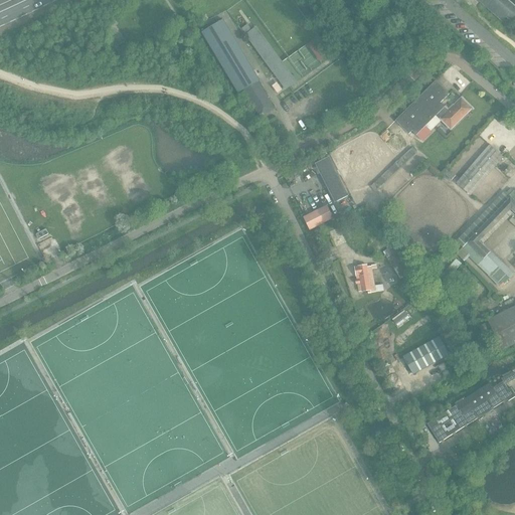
[(514,11),(502,0),(473,0),(505,28),(514,17),(514,11)]
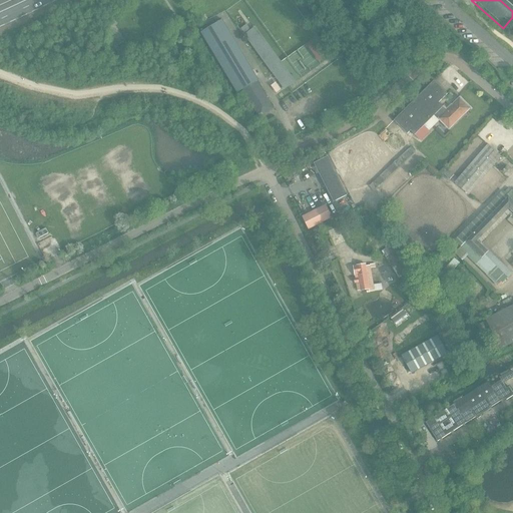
[(242,90),(257,82),(259,81),(222,20),(200,33),(237,93),(242,90)]
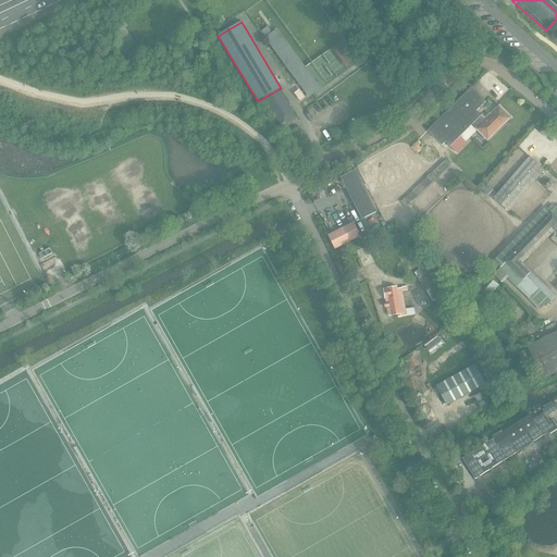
[(265,37),(272,33),(268,27),(261,32),(265,37)]
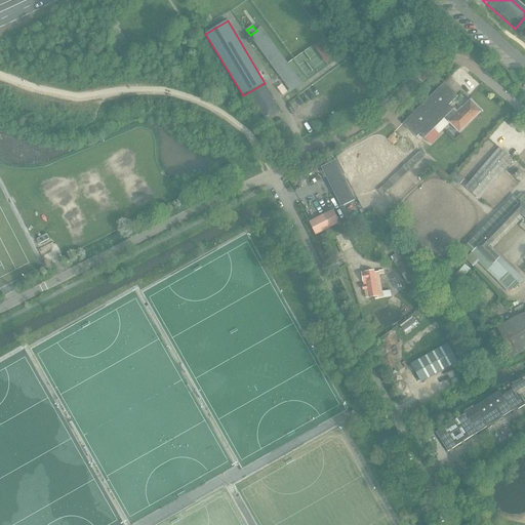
[(291,92),(301,85),(260,28),(256,31),(250,35),(249,36),(291,92)]
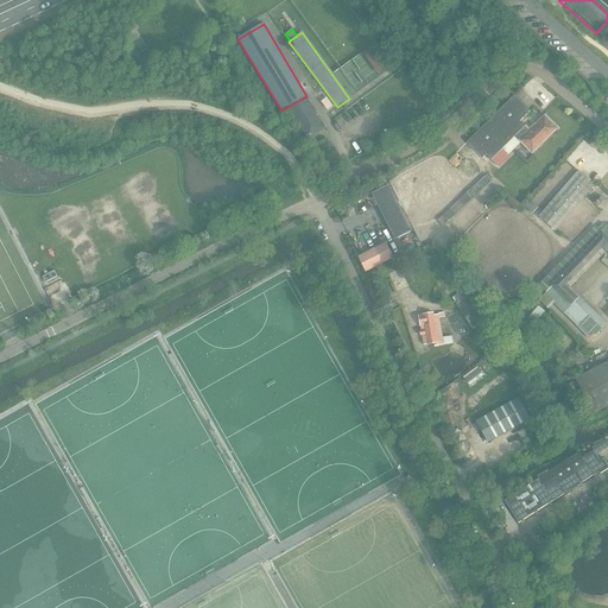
[(520,122),(530,112),(514,96),(467,143),(482,159),(487,154),(496,165),(513,147),(508,143),(515,137),(519,140),(520,140),(532,152),(556,128),(544,118),(537,125),(534,124),(529,130),(520,122)]
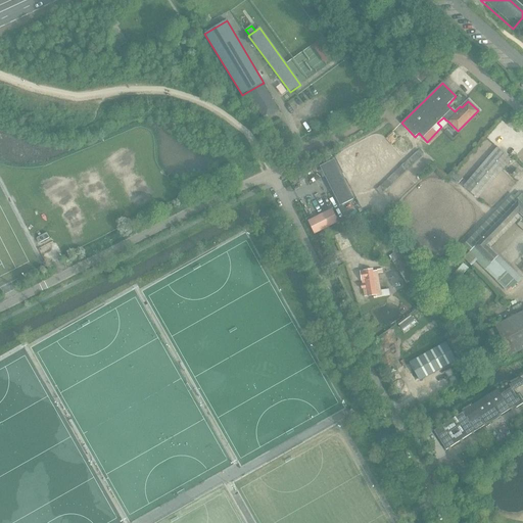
[(265,120),(278,111),(262,84),(247,92),(265,120)]
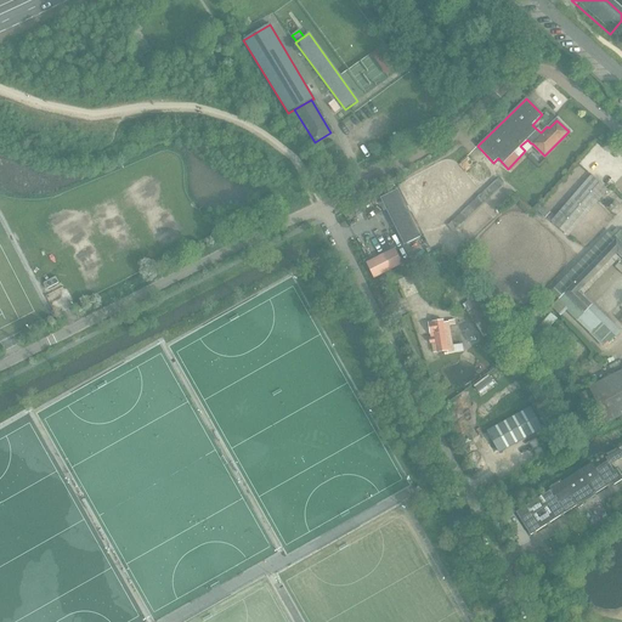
[(323,157),(337,148),(333,142),(320,150),(323,157)]
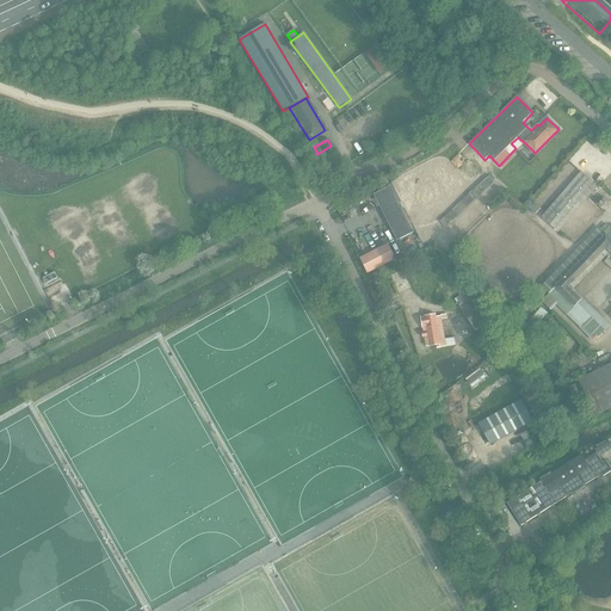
[(466,211),(504,174),(498,167),(437,222),(449,236),(457,232),(463,238),(477,224),(466,211)]
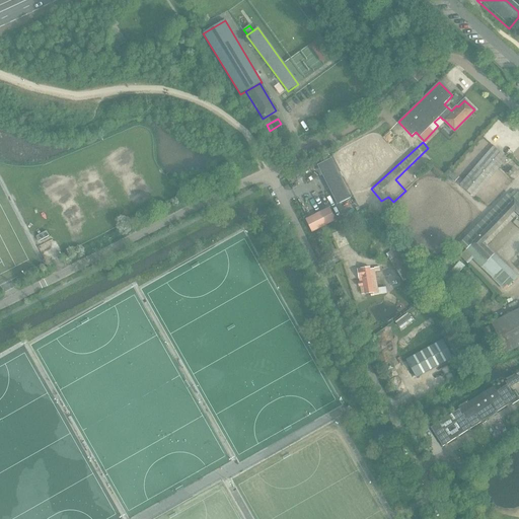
[(474,198),(508,158),(493,146),(458,184),(474,198)]
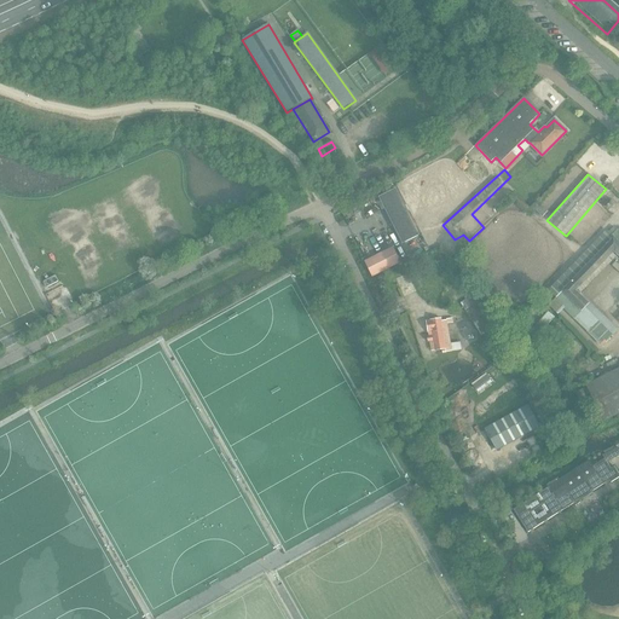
[(418,236),(408,213),(395,189),(379,197),(401,244),(418,236)]
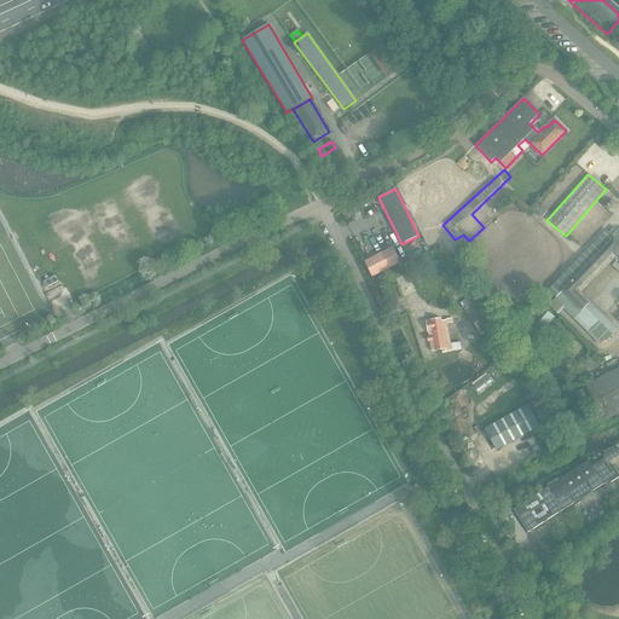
[(543,218),(549,212),(538,202),(532,208),(543,218)]
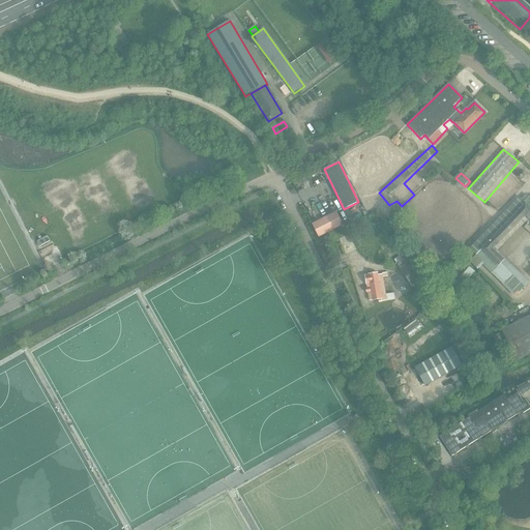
[(529,198),(526,195),(521,199),(519,197),(469,248),(475,256),(472,259),(479,267),(482,265),(492,273),(493,273),(514,297),(529,283),(505,259),(504,260),(494,249),(526,216),(529,221),(524,228),(529,233),(529,198)]
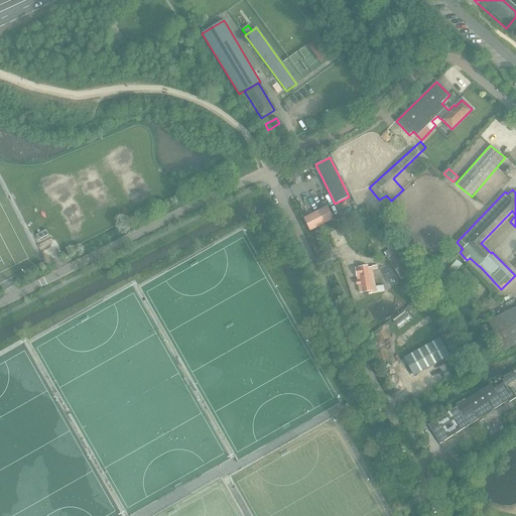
[(303,219),(309,232),(333,221),(327,208),(303,219)]
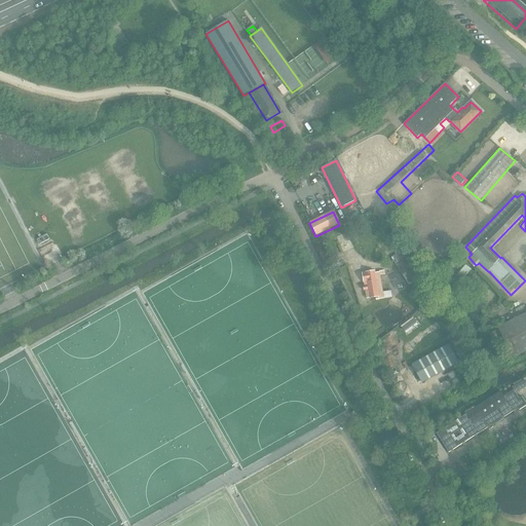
[(46,234),(37,239),(39,245),(49,239),(46,234)]
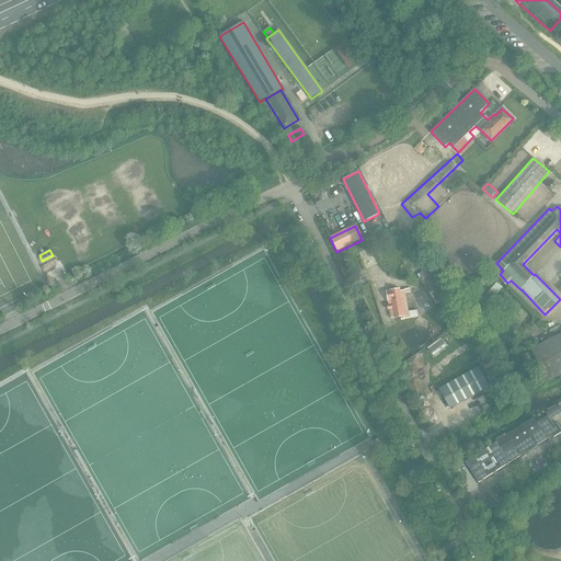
[(437,306),(450,297),(430,266),(416,275),(437,306)]
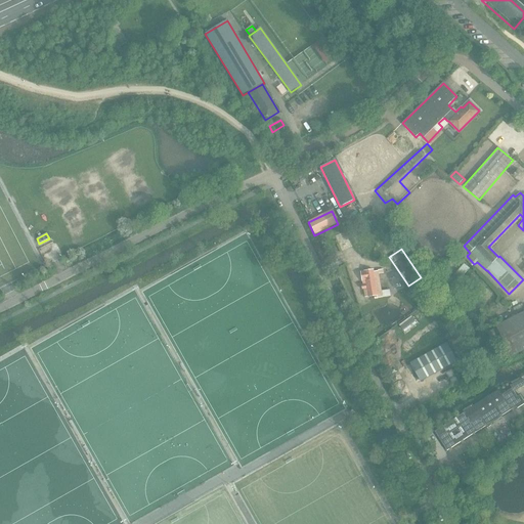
[(387,274),(395,270),(392,263),(385,268),(387,274)]
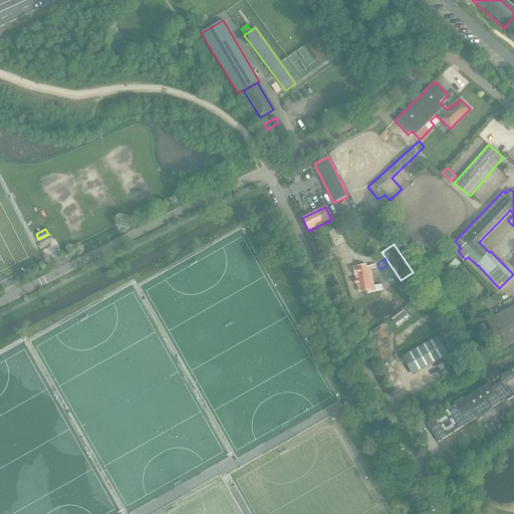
[(456,270),(460,264),(455,259),(451,263),(450,261),(440,273),(451,284),(457,277),(456,275),(458,272),(456,270)]
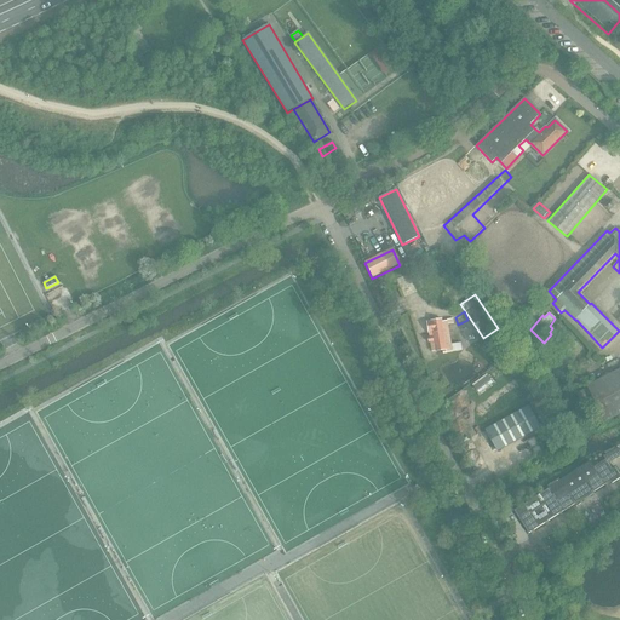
[(448,325),(454,325),(453,319),(447,320),(447,321),(442,321),(442,320),(428,322),(432,352),(447,350),(447,354),(452,352),(463,351),(461,343),(451,344),(448,325)]
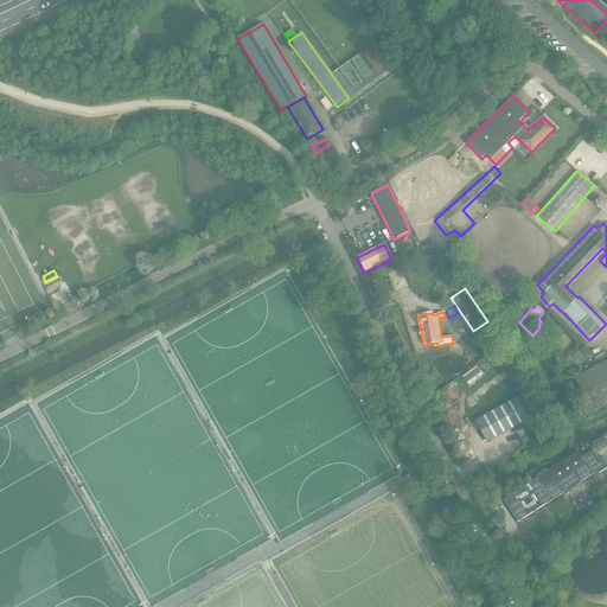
[(446,353),(439,357),(438,353),(429,357),(434,368),(442,364),(449,360),(446,353)]
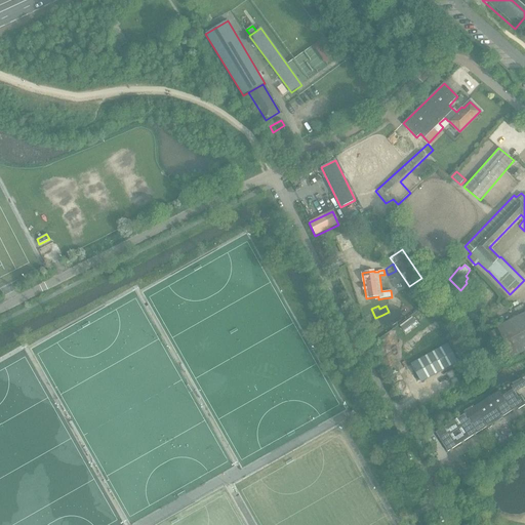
[(524,351),(524,312),(496,326),(513,358),(524,351)]
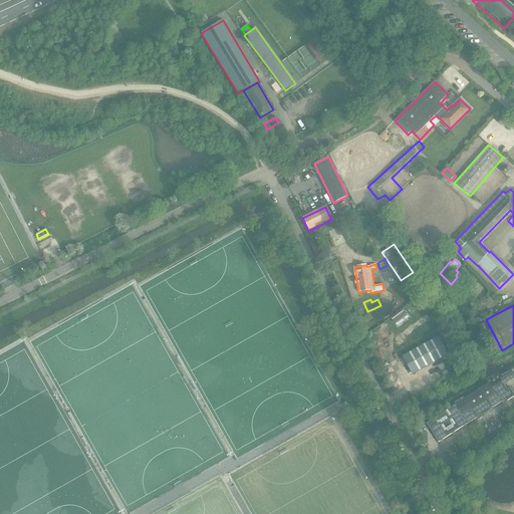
[(408,315),(405,312),(393,321),(396,324),(408,315)]
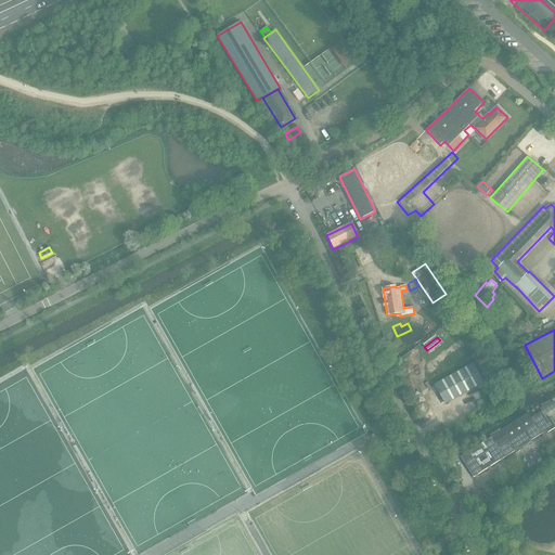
[(446,404),(485,383),(473,363),(434,385),(446,404)]
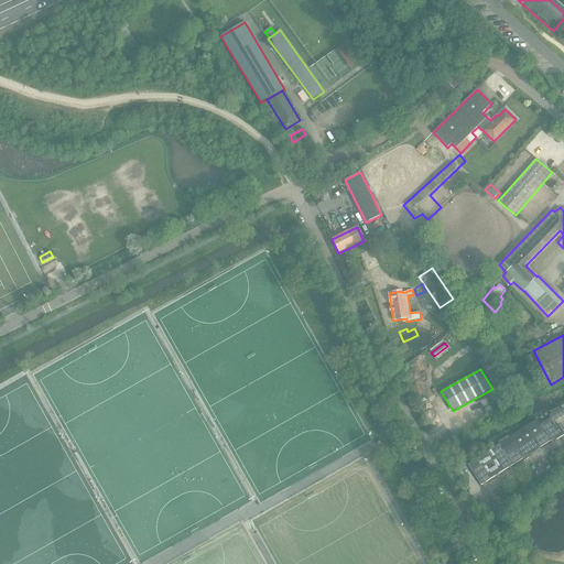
[(553,422),(563,415),(563,408),(549,415),(551,418),(540,425),(537,420),(509,437),(508,435),(498,442),(500,444),(468,465),(481,485),(513,465),(512,465),(522,458),(523,459),(541,448),(540,447),(550,441),(555,438),(556,440),(563,435),(563,431),(560,425),(556,426),(553,422)]
